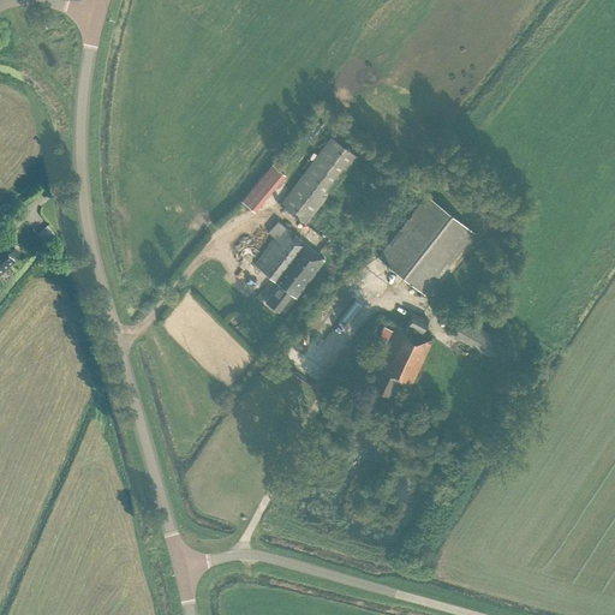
[(305,224),(356,155),(332,137),(281,206),(305,224)]
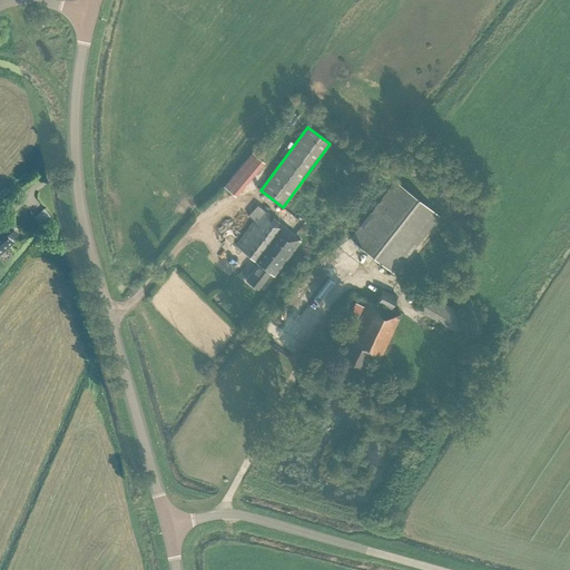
[(261,158),(251,151),(223,185),(232,193),(261,158)]
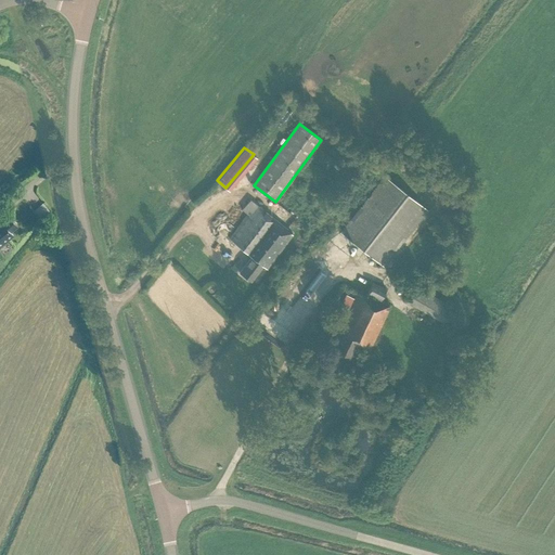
[(383,266),(426,208),(384,176),(339,232),(383,266)]
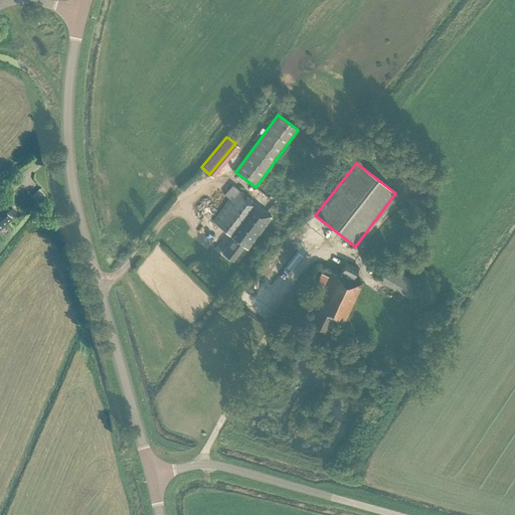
[(247,248),(272,217),(266,212),(266,211),(232,184),(224,195),(231,201),(214,222),(233,237),(222,252),(232,260),(242,245),(247,248)]
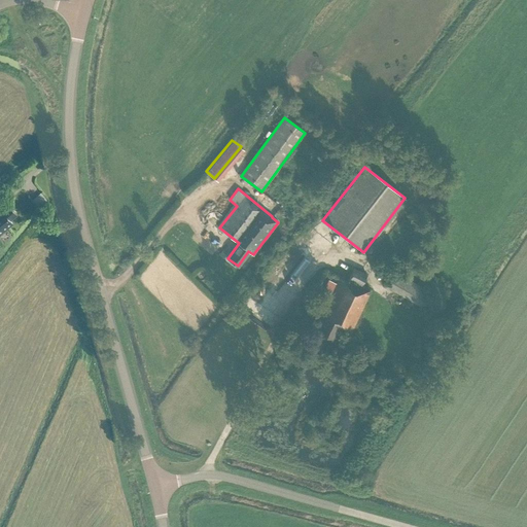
[(43,191),(34,196),(37,205),(47,202),(43,191)]
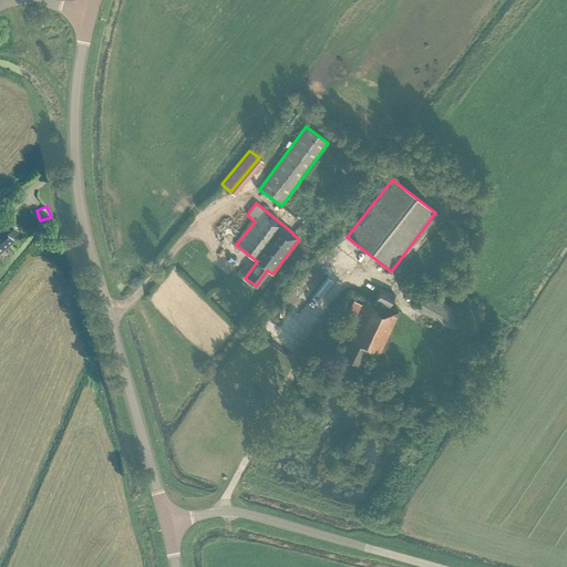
[(0,249),(13,239),(11,236),(18,230),(17,229),(18,227),(14,224),(12,224),(9,220),(0,228),(0,249)]
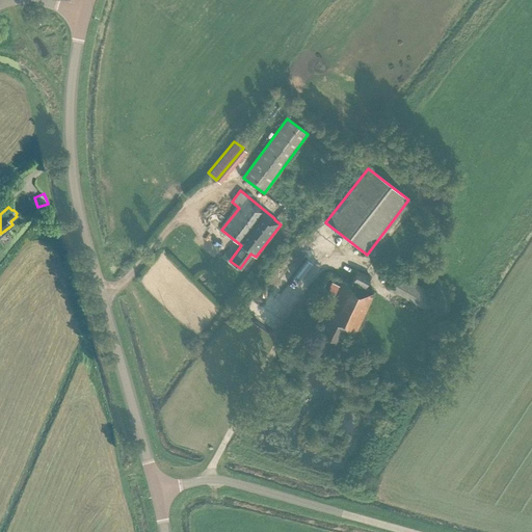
[(369,277),(356,271),(350,285),(342,281),(340,286),(331,282),(325,295),(334,299),(329,309),(327,308),(327,307),(322,303),(319,310),(326,314),(322,323),(323,324),(319,334),(337,342),(341,333),(352,338),(373,293),(364,289),(369,277)]
